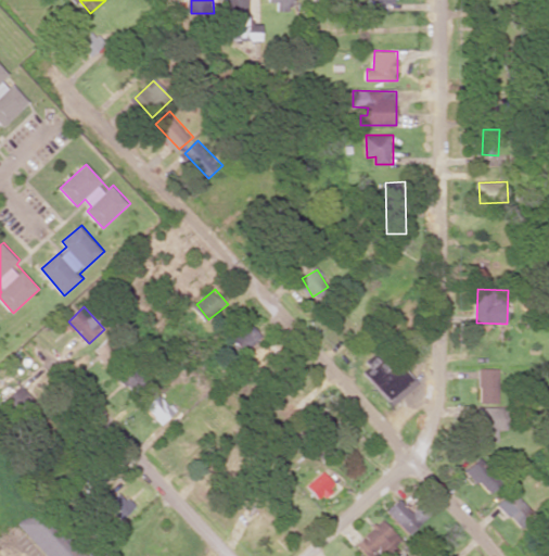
[(233,337),(243,353),(265,339),(255,324),(233,337)]
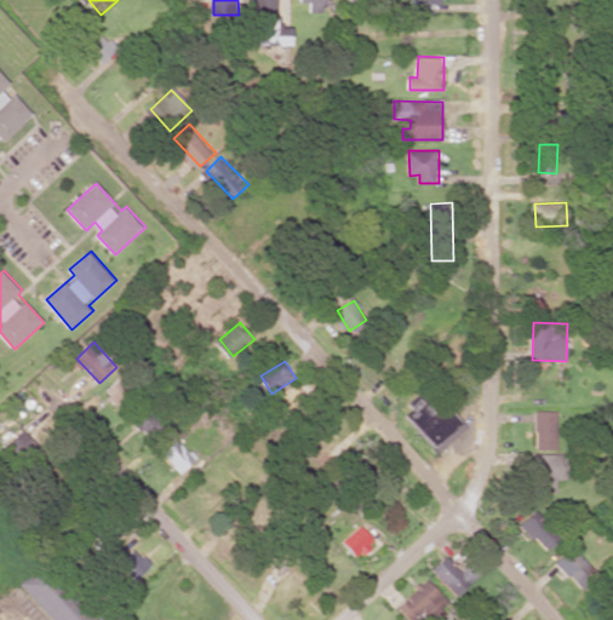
[(138,392),(120,378),(109,392),(126,407),(138,392)]
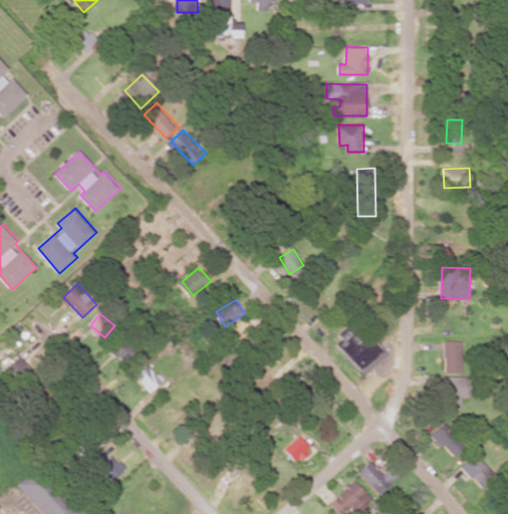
[(234,333),(233,353),(243,354),(244,350),(258,350),(259,321),(239,320),(239,333),(234,333)]
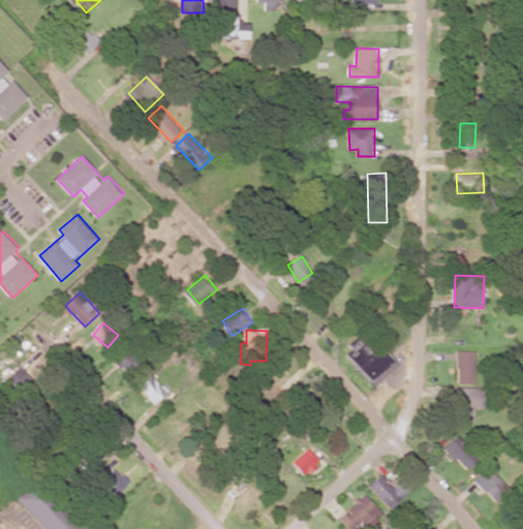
[(399,366),(366,330),(350,344),(355,348),(347,353),(377,385),(399,366)]
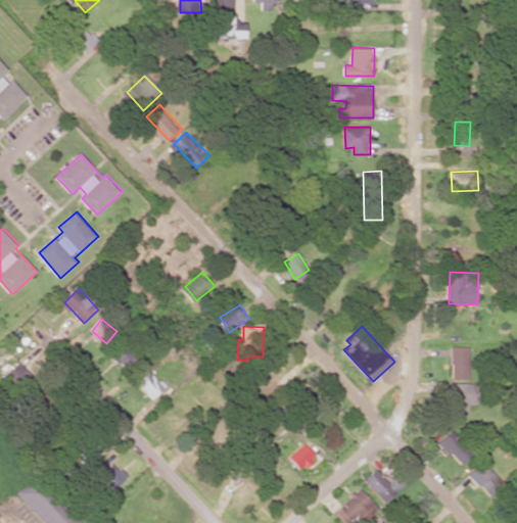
[(127,372),(140,363),(128,344),(114,353),(127,372)]
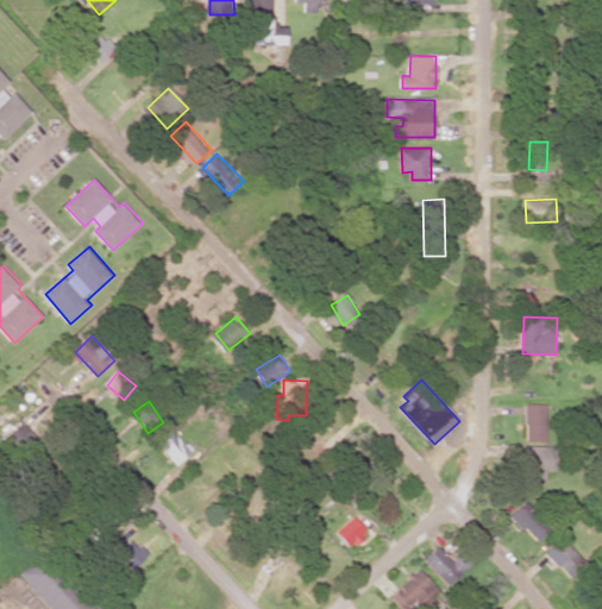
[(551,403),(530,403),(530,441),(550,441),(551,403)]
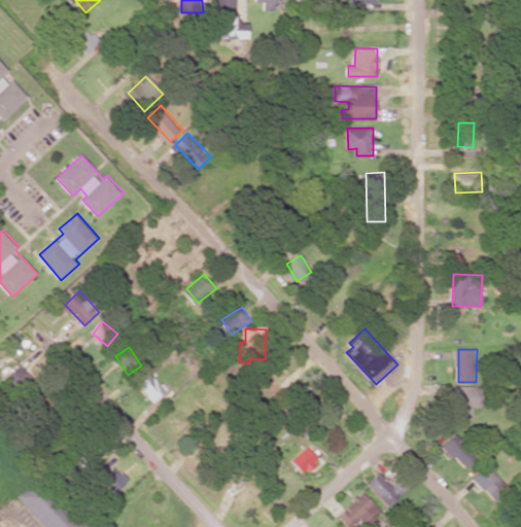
[(268,380),(284,381),(285,363),(268,363),(268,380)]
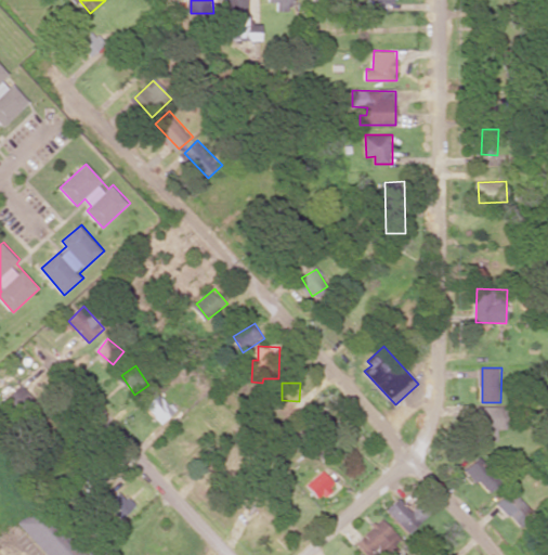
[(35,384),(14,388),(17,404),(38,401),(35,384)]
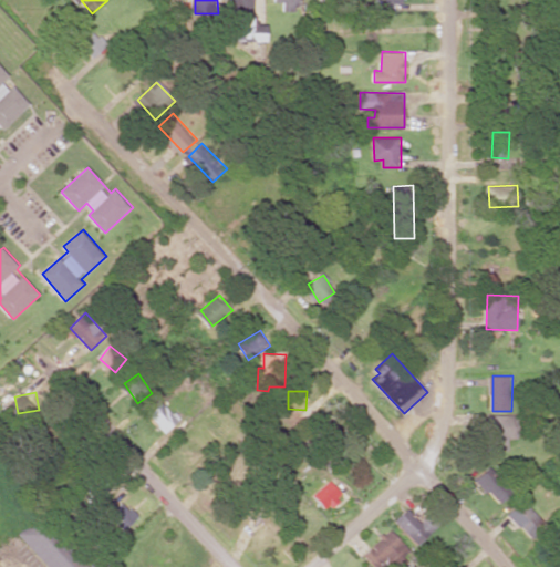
[(166,432),(182,422),(168,401),(152,411),(166,432)]
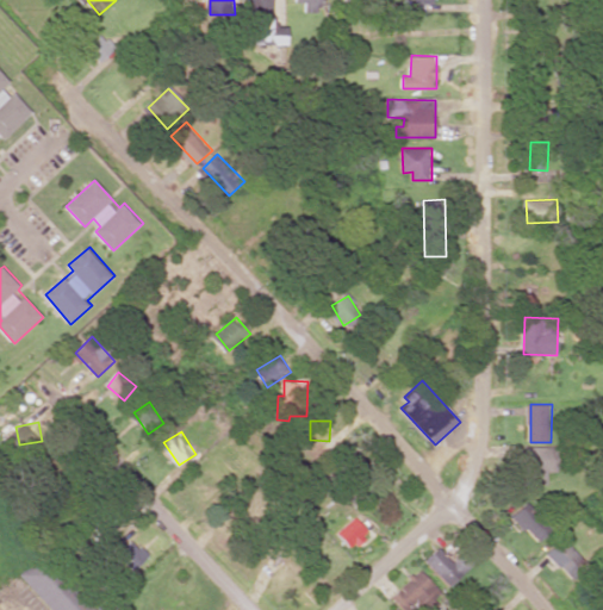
[(547,484),(547,471),(560,471),(560,447),(530,446),(529,484),(547,484)]
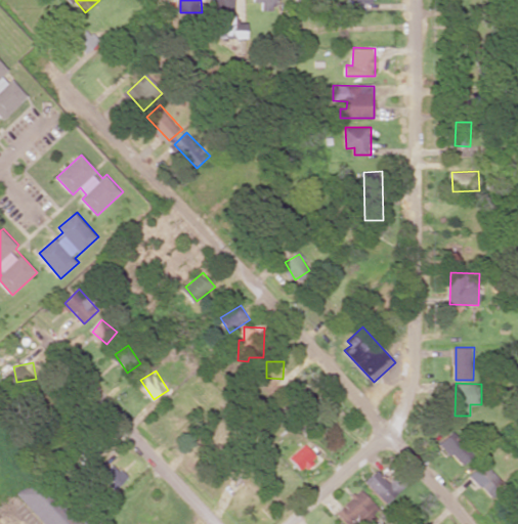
[(443,443),(464,466),(477,453),(456,431),(443,443)]
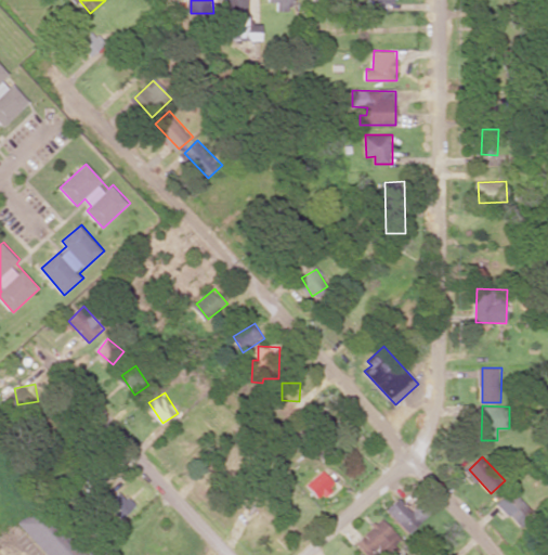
[(309,483),(321,499),(338,486),(326,470),(309,483)]
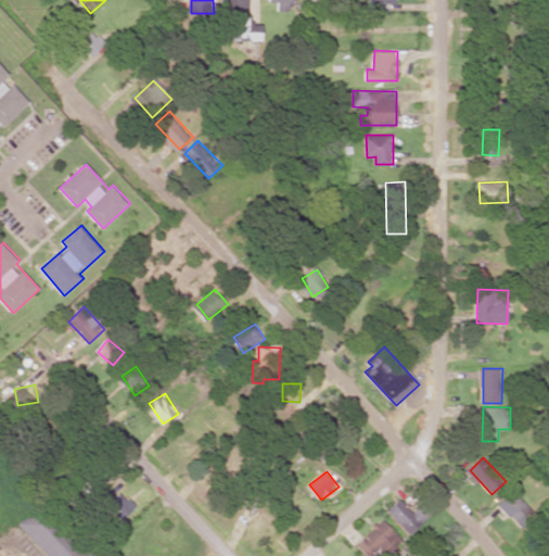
[(500,504),(524,528),(539,514),(515,490),(500,504)]
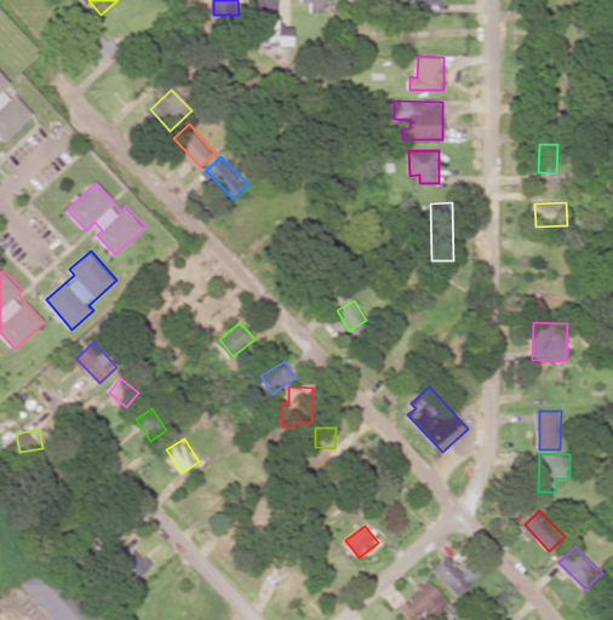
[(138,579),(154,566),(138,547),(122,562),(138,579)]
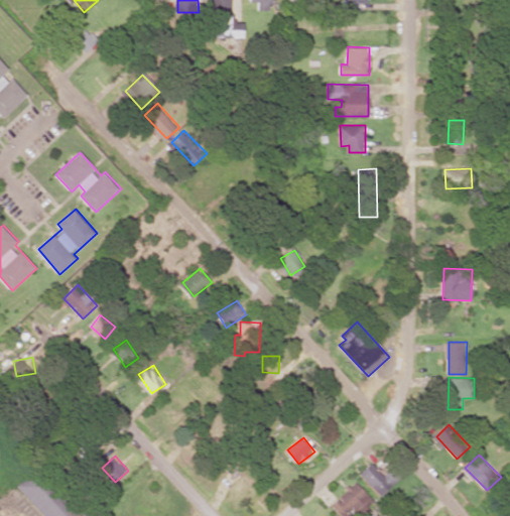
[(390,472),(386,476),(374,463),(362,473),(382,495),(398,481),(390,472)]
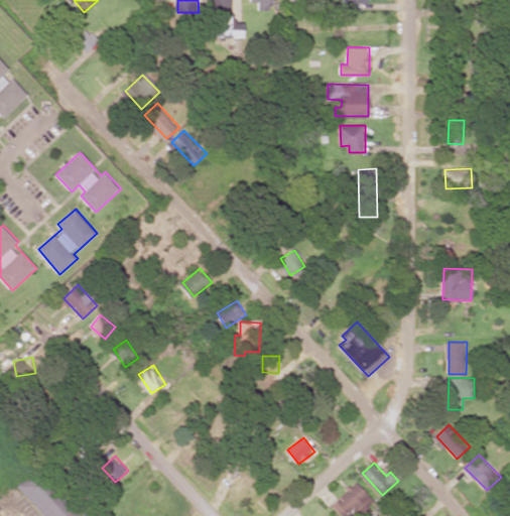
[(86,515),(83,512),(80,514),(36,469),(17,486),(45,515),(86,515)]
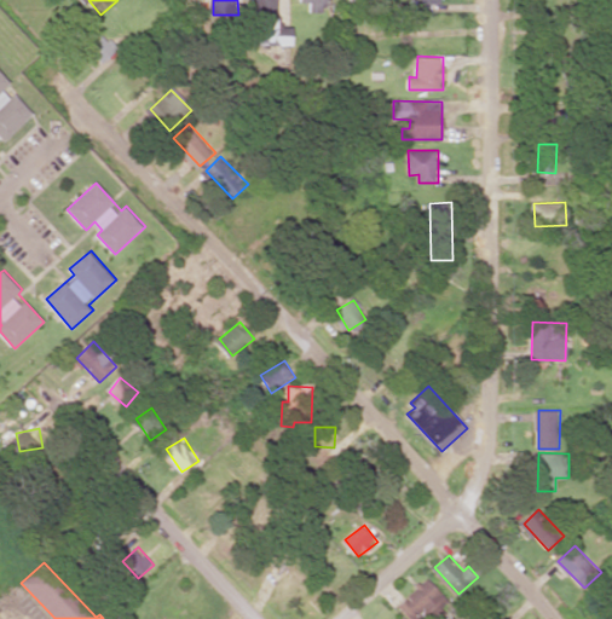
[(402,605),(415,618),(440,618),(449,612),(444,607),(451,600),(431,577),(402,605)]
